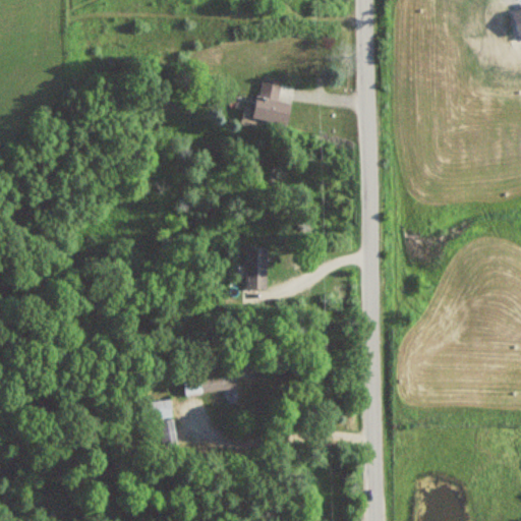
[(291,103),(278,101),(281,82),(261,79),(254,120),(288,125),(291,103)]
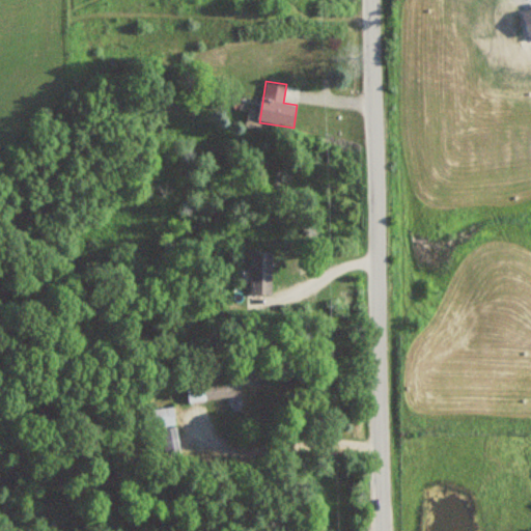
[(248,295),(271,295),(271,251),(248,251),(248,295)]
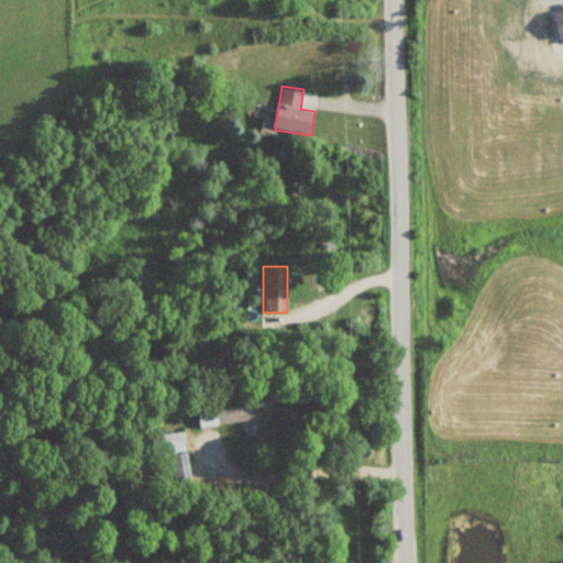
[(201,427),(257,418),(255,397),(198,406),(201,427)]
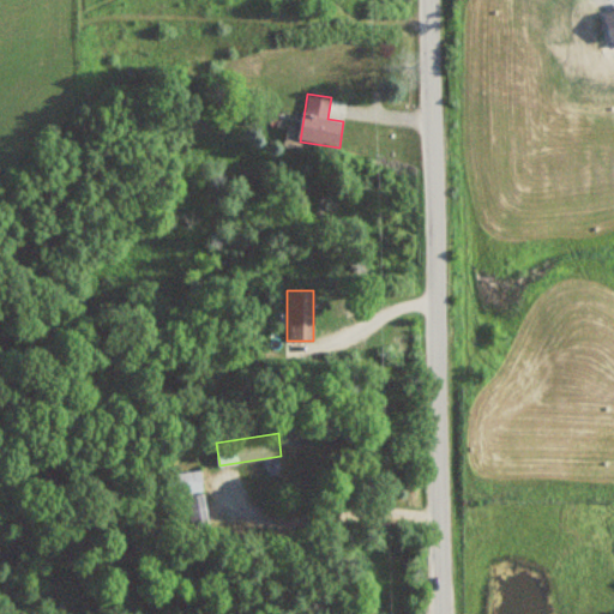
[(202,493),(202,471),(178,471),(178,493),(202,493)]
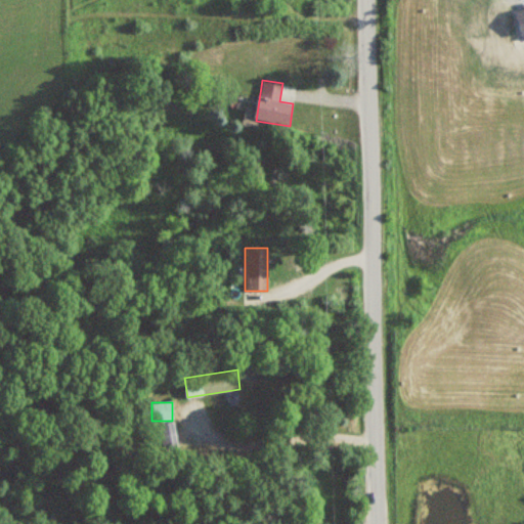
[(160,425),(161,449),(175,448),(174,424),(160,425)]
